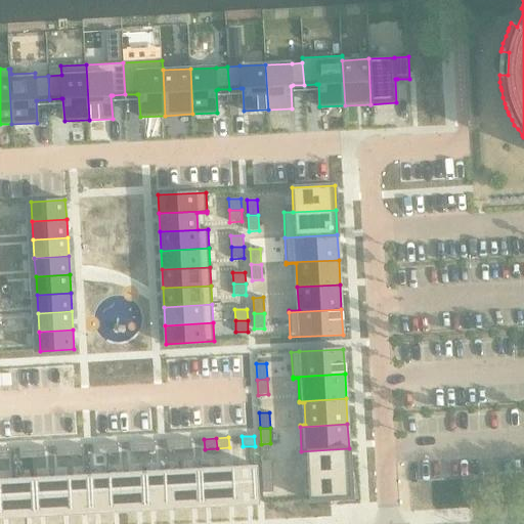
[(191,439),(179,440),(180,450),(192,449),(191,439)]
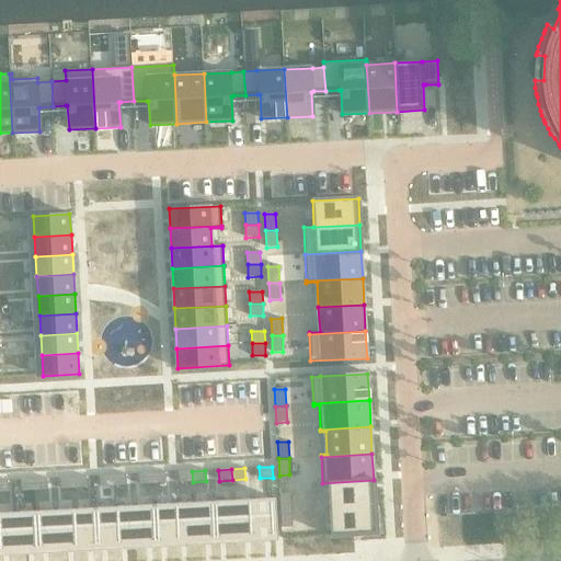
[(192,471),(179,472),(180,483),(193,482),(192,471)]
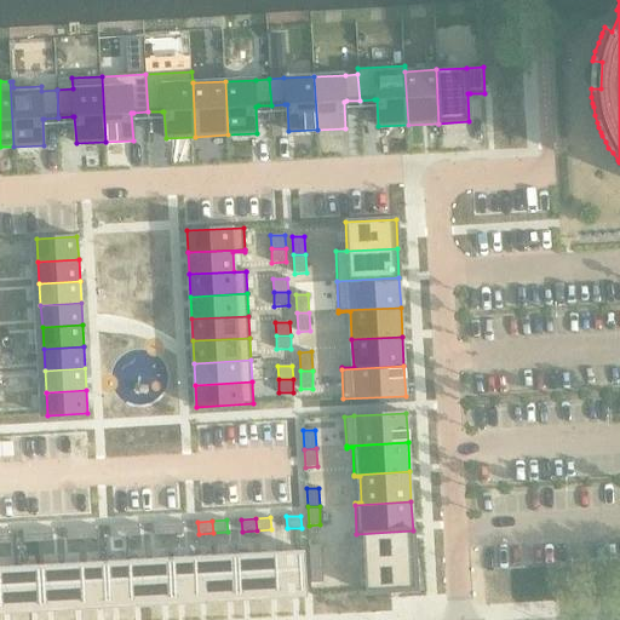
[(183,522),(168,523),(170,535),(184,534),(183,522)]
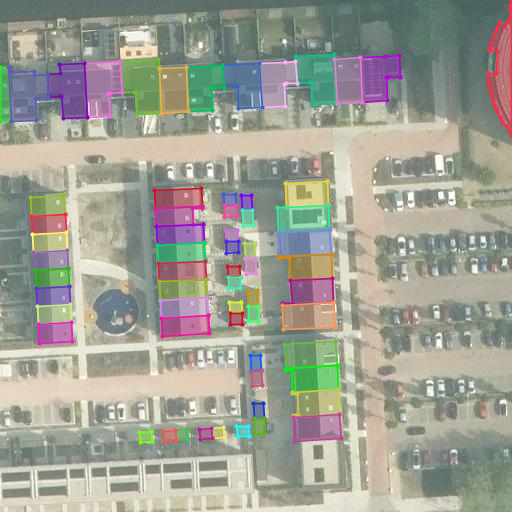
[(139,432),(127,432),(128,442),(140,442),(139,432)]
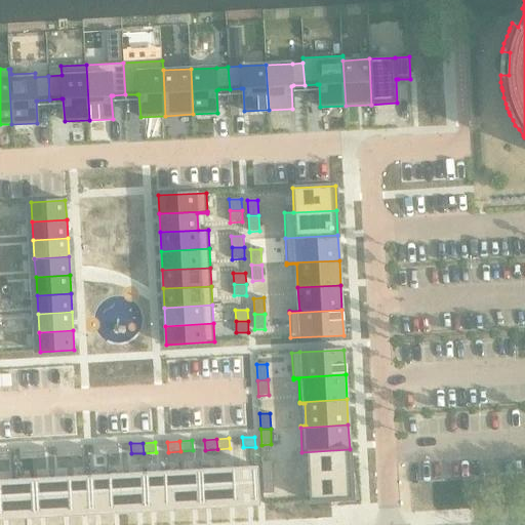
[(118,444),(106,445),(107,455),(119,454),(118,444)]
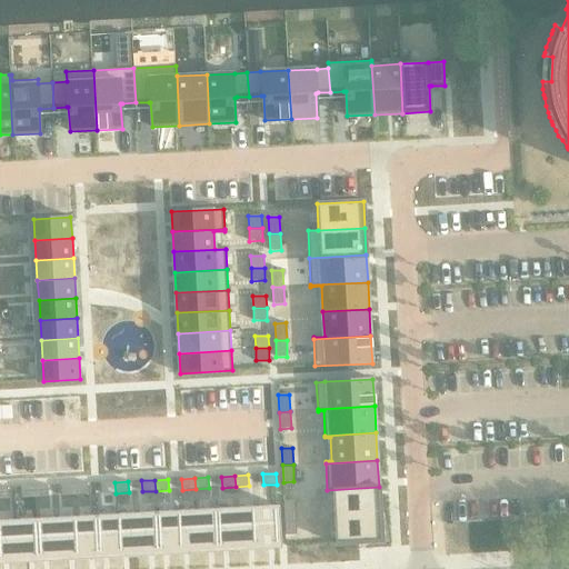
[(115,482),(101,482),(102,493),(116,493),(115,482)]
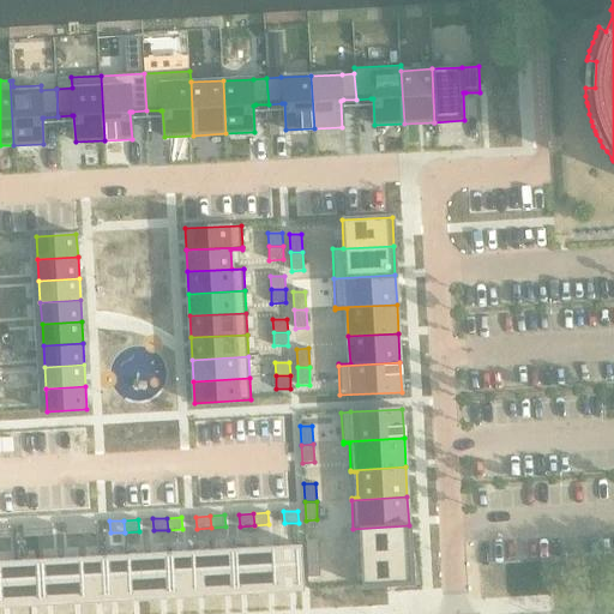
[(95,522),(80,523),(82,535),(96,534),(95,522)]
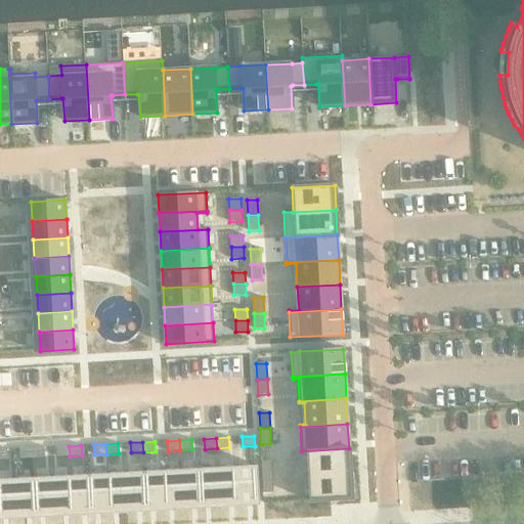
[(69,446),(56,446),(57,456),(70,456),(69,446)]
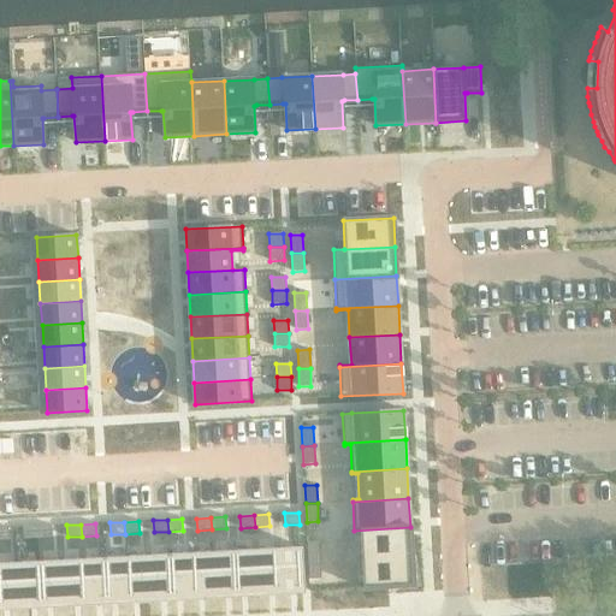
[(52,526),(37,527),(39,539),(53,538),(52,526)]
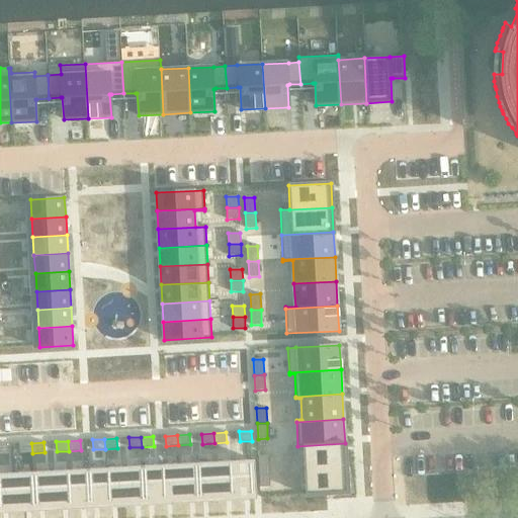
[(31,443),(19,443),(20,453),(32,453),(31,443)]
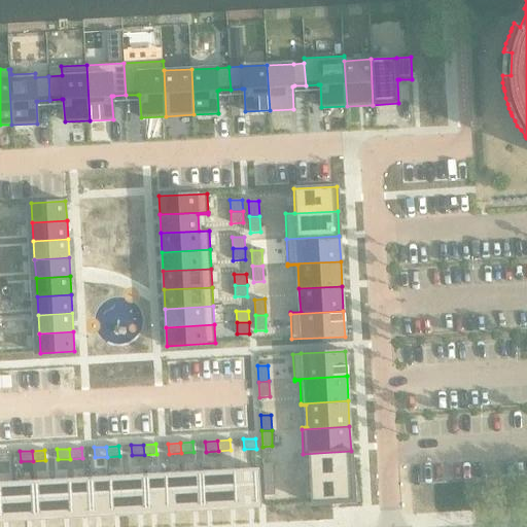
[(351,451),(303,454),(308,454),(309,479),(352,477),(351,451)]
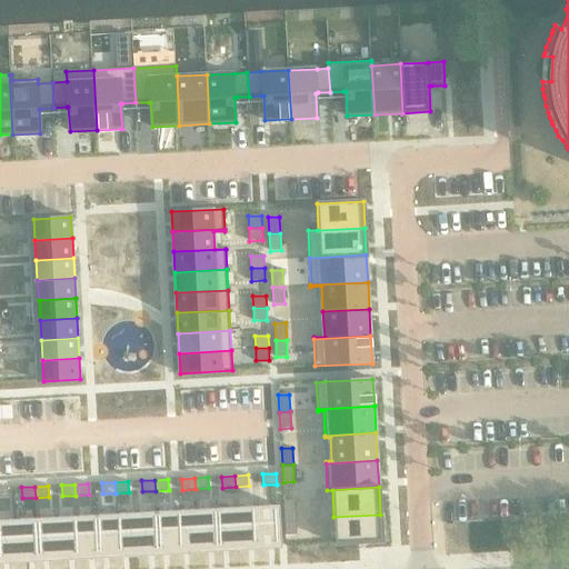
[(8,488),(0,488),(0,499),(9,499),(8,488)]
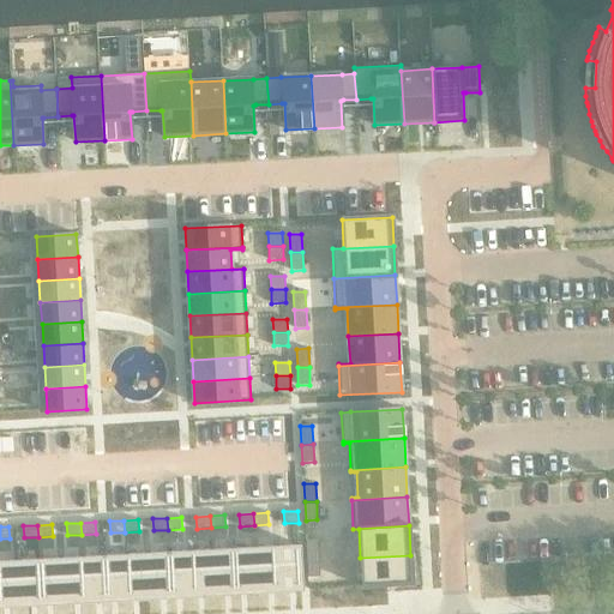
[(318,541),(306,541),(307,559),(319,559),(318,541)]
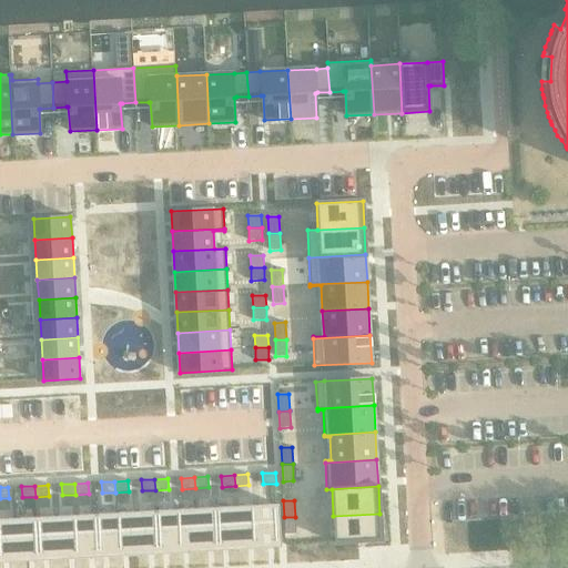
[(277,504),(257,505),(260,547),(280,546),(277,504)]
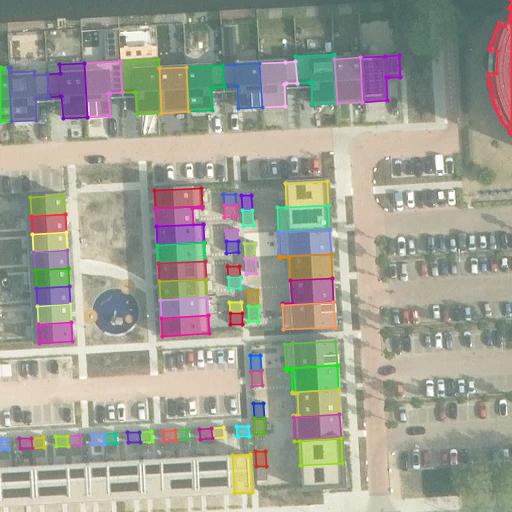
[(232,455),(214,456),(215,494),(234,493),(232,455)]
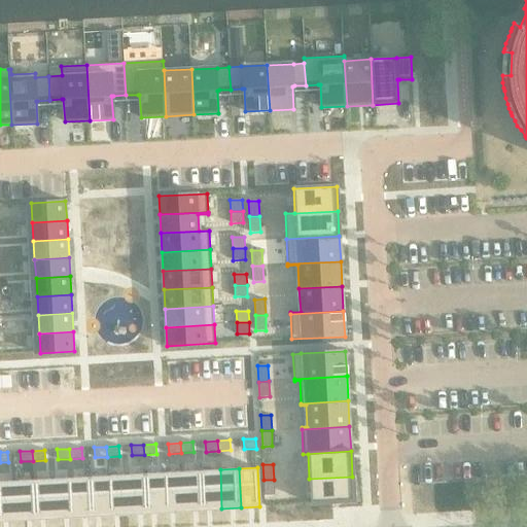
[(220,469),(201,470),(203,510),(221,508),(220,469)]
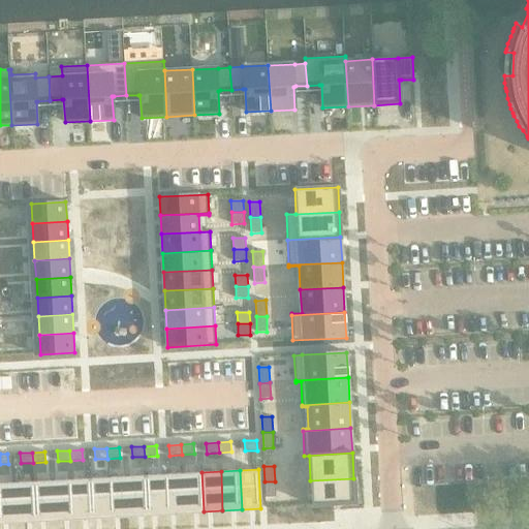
[(201,472),(183,473),(185,512),(204,511),(201,472)]
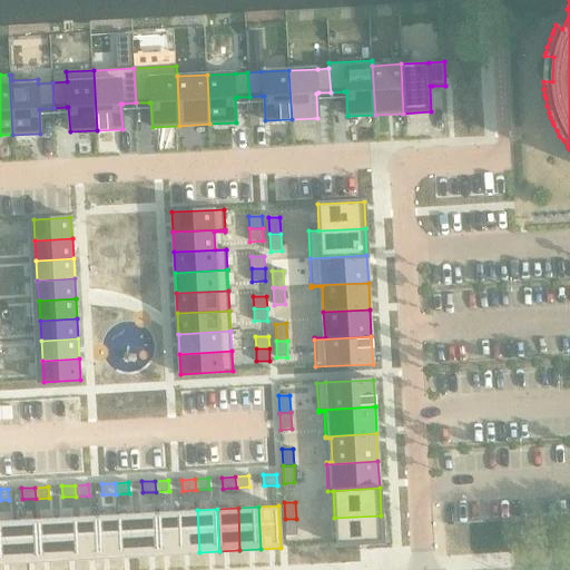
[(197,510),(177,511),(179,553),(199,552),(197,510)]
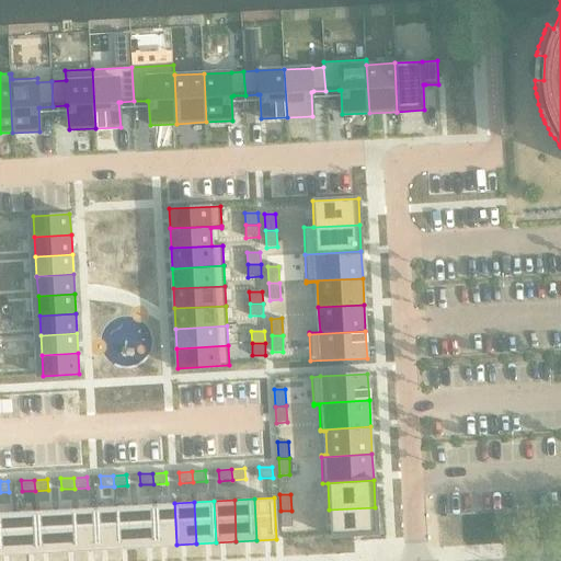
[(174,503),(155,504),(157,546),(176,545),(174,503)]
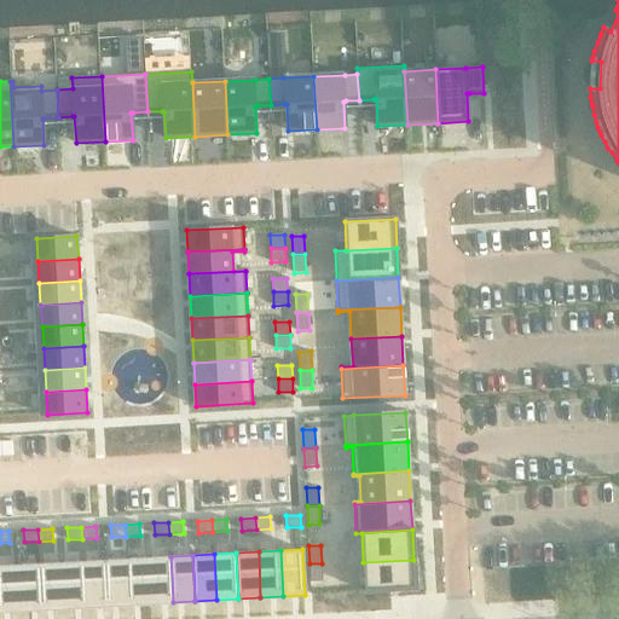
[(171,556),(149,557),(151,603),(173,602),(171,556)]
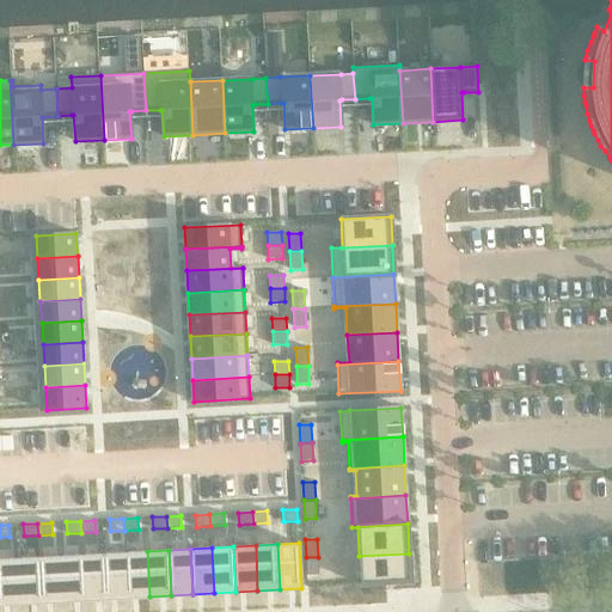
[(147,551),(126,552),(128,598),(150,597),(147,551)]
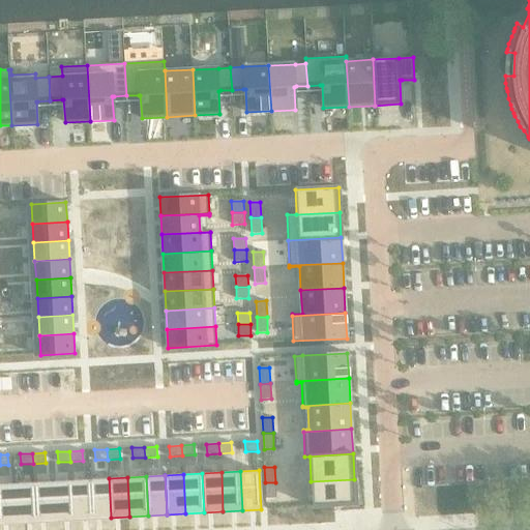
[(109,478),(90,479),(92,519),(111,518),(109,478)]
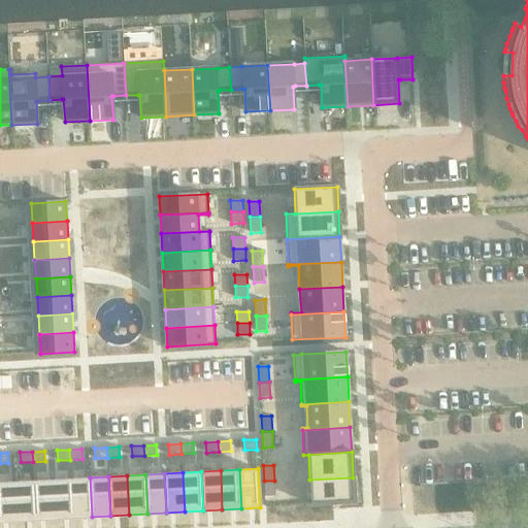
[(90,477),(71,479),(73,518),(92,517),(90,477)]
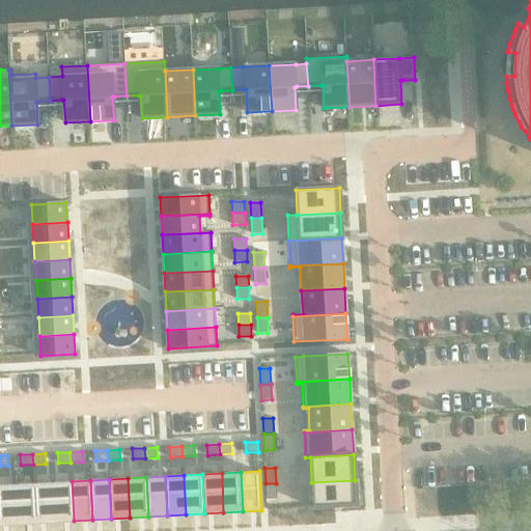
[(355,480),(311,482),(313,507),(357,505),(355,480)]
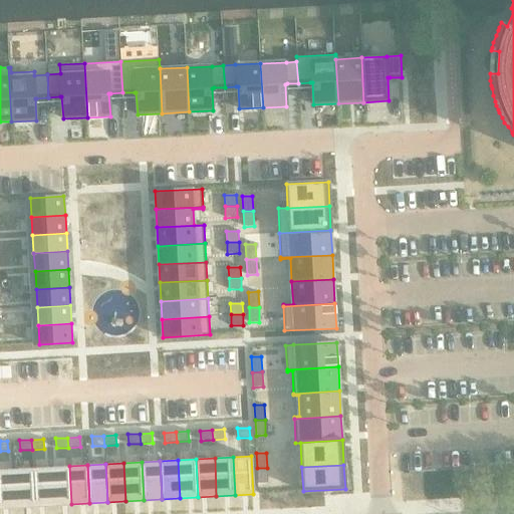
[(69,466),(51,467),(52,505),(71,504),(69,466)]
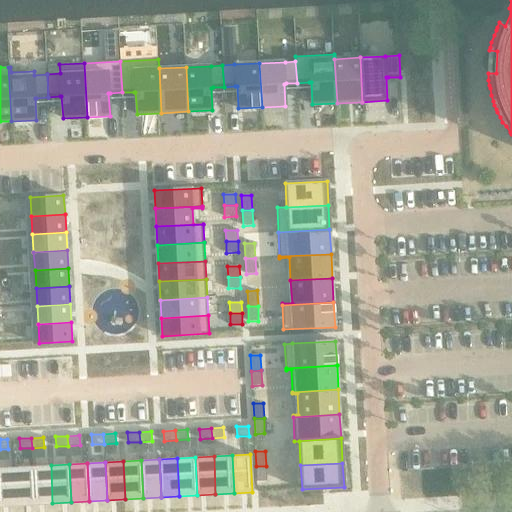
[(51,465),(32,466),(34,504),(52,503),(51,465)]
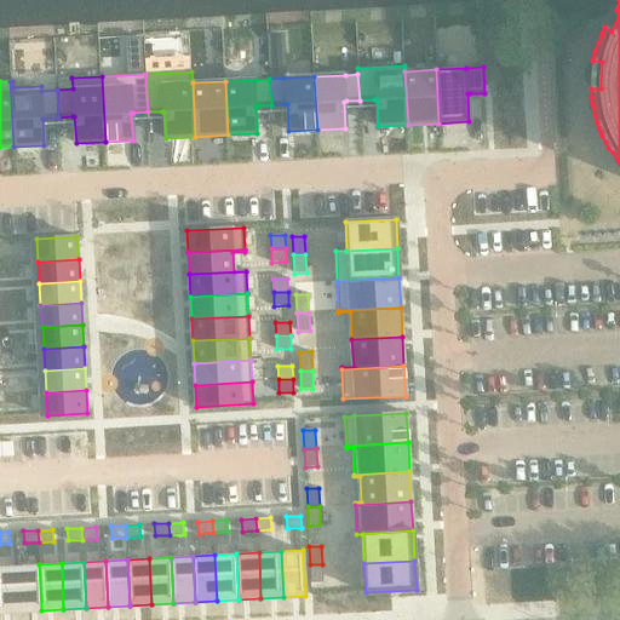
[(39,564),(17,566),(19,612),(41,610),(39,564)]
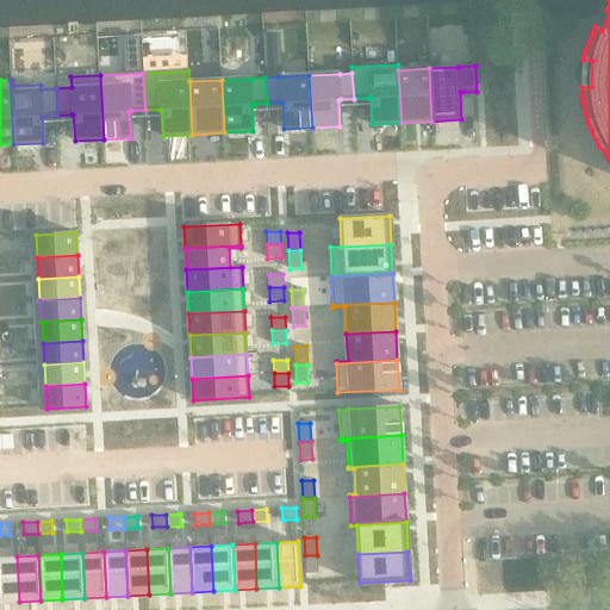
[(317,555),(305,555),(306,574),(318,573),(317,555)]
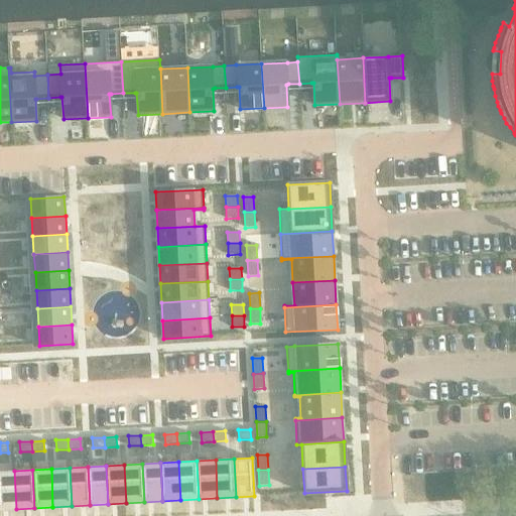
[(14,471),(0,472),(0,509),(16,509),(14,471)]
